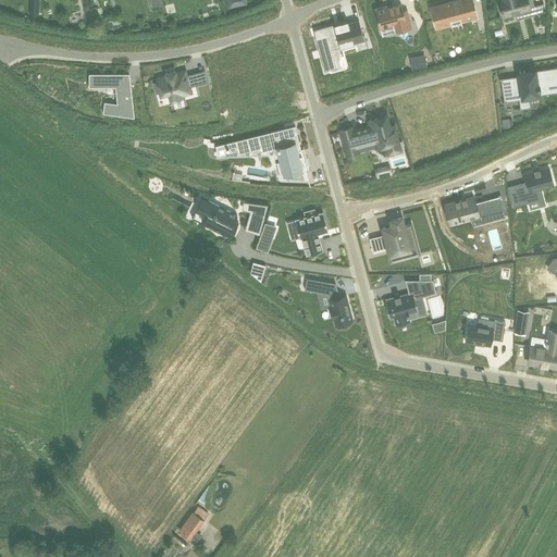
[(438,7),(432,9),(437,27),(449,24),(448,17),(459,14),(461,21),(475,16),(470,0),(450,0),(437,3),(438,7)]
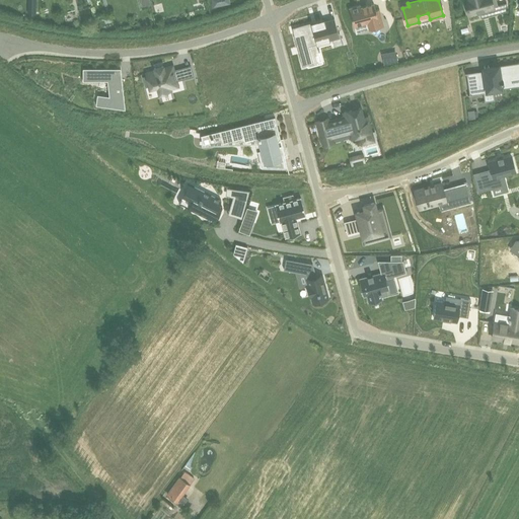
[(506,11),(506,3),(498,5),(496,0),(468,0),(469,1),(464,2),(468,15),(479,12),(480,14),(489,12),(488,8),(495,6),(497,14),(506,11)]
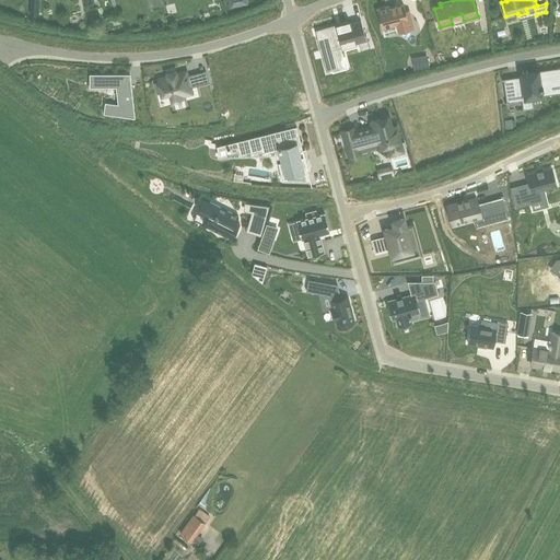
[(376,9),(382,28),(396,25),(398,33),(415,27),(409,10),(405,11),(404,3),(389,8),(388,6),(376,9)]
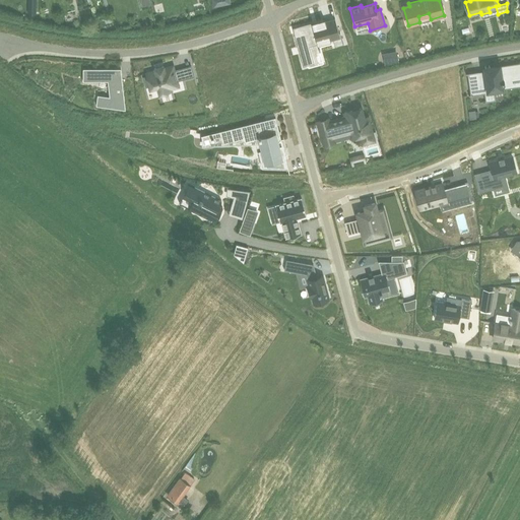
[(302,31),(295,34),(301,56),(300,56),(303,66),(311,64),(314,63),(312,55),(309,46),(333,40),(335,46),(338,46),(343,44),(339,33),(337,27),(327,30),(325,20),(324,18),(323,19),(324,21),(301,27),(302,31)]
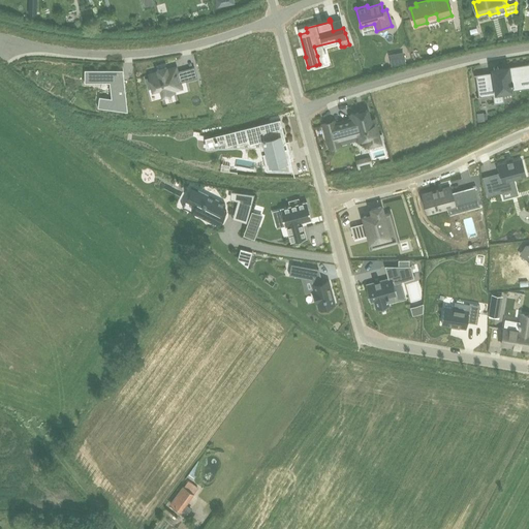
[(403,54),(391,56),(392,65),(404,63),(403,54)]
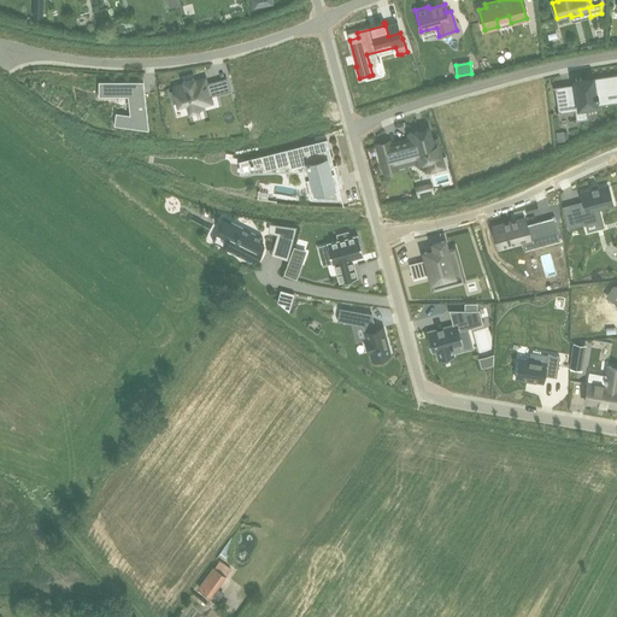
[(576,95),(556,99),(558,112),(556,112),(556,113),(575,111),(576,121),(588,119),(586,106),(597,105),(595,97),(616,93),(616,88),(616,77),(593,81),(593,78),(586,78),(586,77),(574,80),(576,95)]
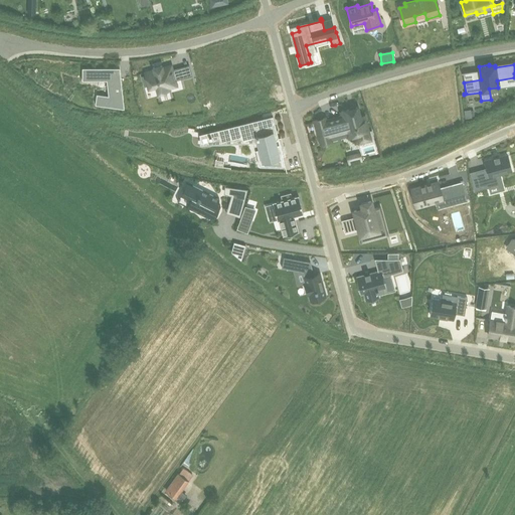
[(185,77),(184,76),(182,69),(172,72),(172,69),(171,65),(162,68),(161,68),(155,70),(153,70),(145,72),(146,75),(142,76),(144,86),(148,84),(149,88),(156,86),(158,93),(169,90),(178,87),(176,79),(178,79),(185,77)]
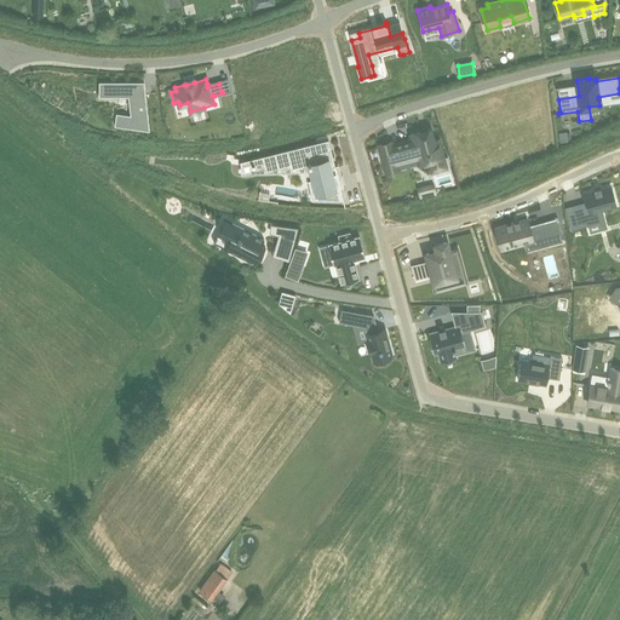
[(149,131),(144,82),(98,82),(98,97),(128,97),(130,115),(116,113),(114,126),(149,131)]
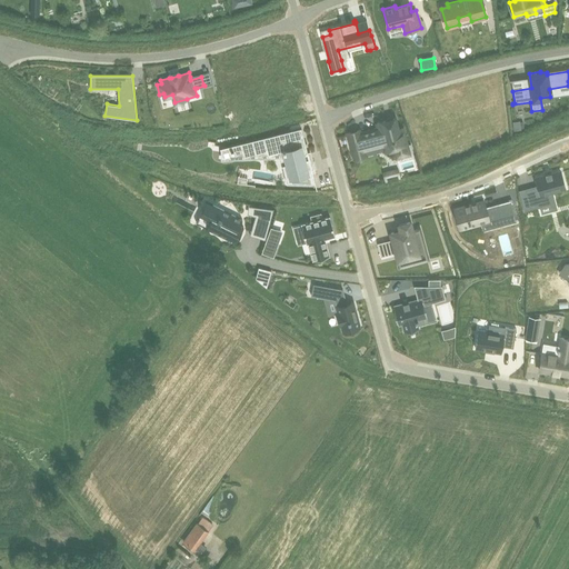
[(359,130),(348,133),(355,159),(366,156),(363,148),(382,143),(383,151),(393,149),(397,158),(409,155),(402,128),(398,129),(395,118),(377,123),(379,132),(360,137),(359,130)]
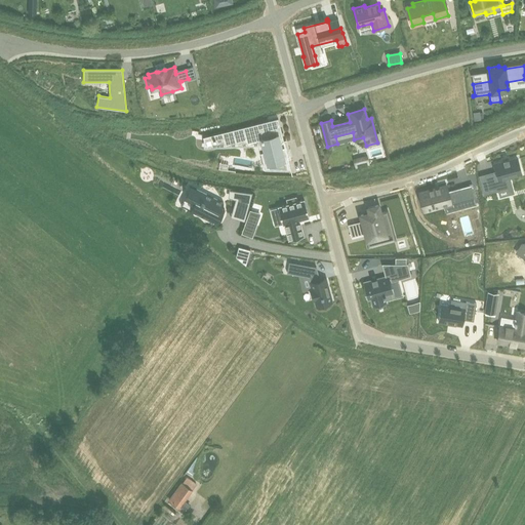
[(212,134),(202,136),(203,137),(213,135),(213,138),(212,138),(213,140),(214,140),(215,143),(224,140),(225,145),(235,142),(236,144),(246,142),(247,144),(261,139),(268,138),(270,145),(263,147),(264,148),(265,152),(261,153),(265,165),(266,164),(267,168),(277,169),(276,165),(278,165),(279,169),(290,169),(291,175),(292,175),(288,159),(291,158),(289,150),(282,151),(280,143),(284,142),(278,118),(223,131),(221,130),(212,132),(212,134)]
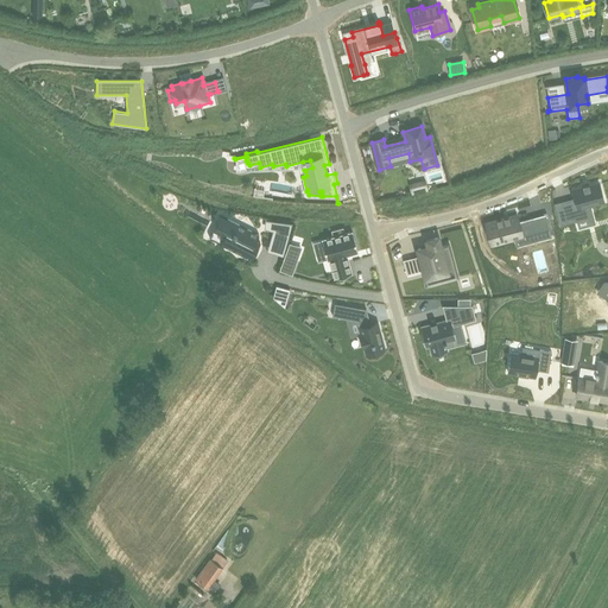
[(571,204),(563,207),(568,223),(588,217),(584,207),(603,201),(599,183),(589,185),(588,184),(583,185),(582,185),(583,188),(571,190),(574,198),(570,200),(571,204)]
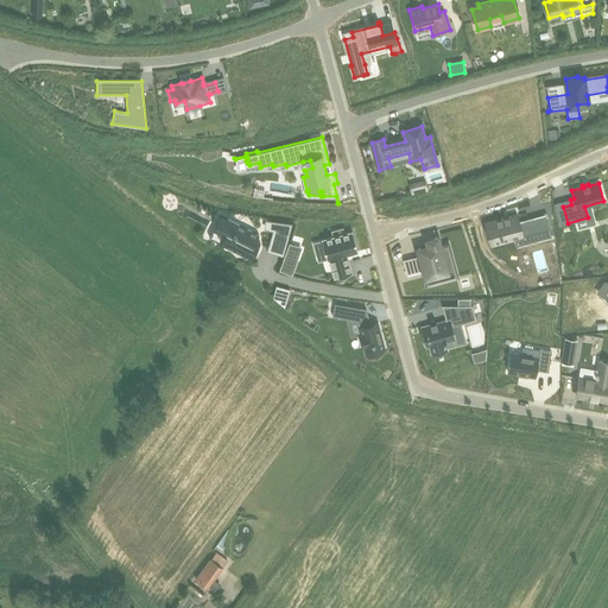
[(259,235),(259,234),(220,215),(227,219),(219,235),(228,240),(225,246),(251,259),(252,259),(249,258),(258,242),(259,244),(260,242),(255,240),(258,235),(259,235)]
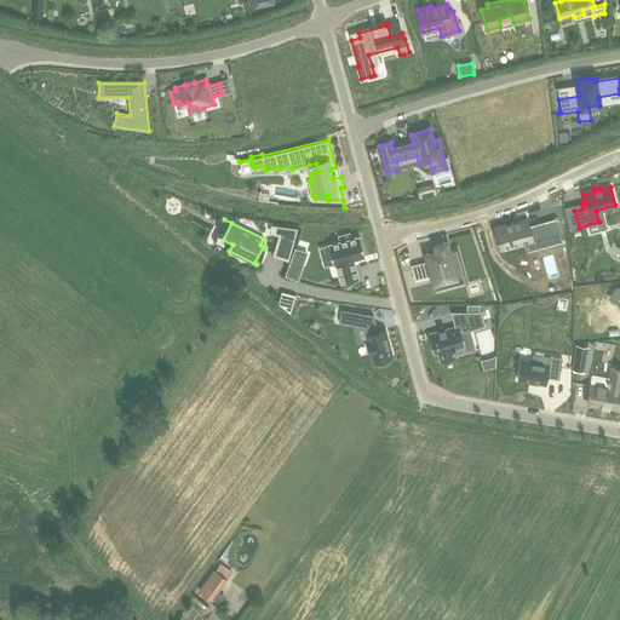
[(506,225),(495,228),(501,251),(526,245),(523,239),(535,235),(537,239),(545,236),(547,245),(562,241),(560,233),(546,235),(543,223),(528,227),(527,219),(518,222),(518,220),(506,224),(506,225)]
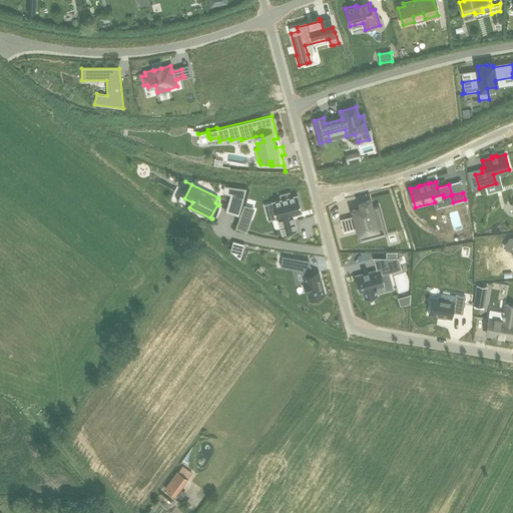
[(223,185),(224,186),(224,192),(231,194),(229,198),(242,202),(246,188),(223,185)]
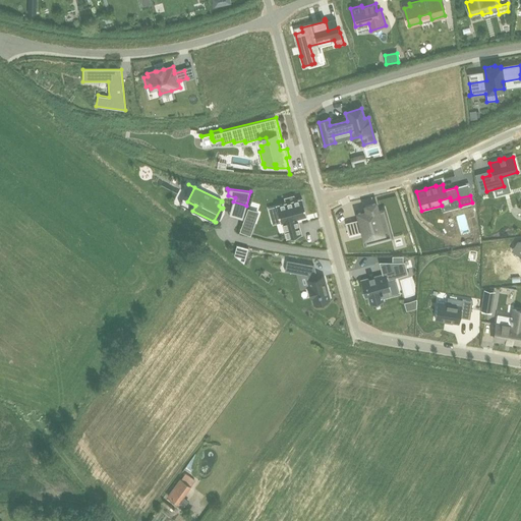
[(286,203),(276,206),(280,222),(282,222),(287,238),(301,234),(296,218),(306,215),(302,198),(295,200),(293,195),(284,197),(286,203)]
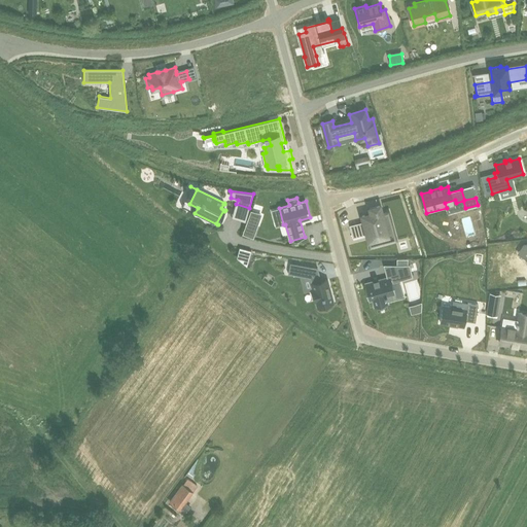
[(363,221),(349,225),(353,238),(366,234),(369,241),(393,234),(388,212),(382,213),(380,206),(370,208),(371,213),(361,216),(363,221)]
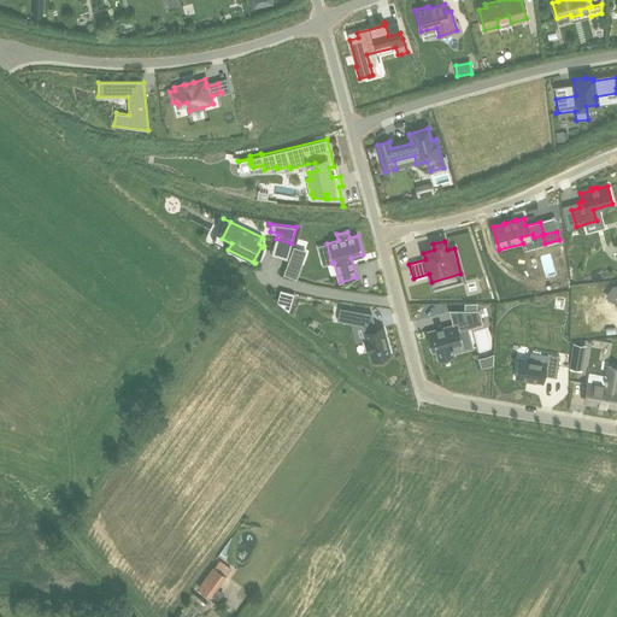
[(291,262),(287,271),(297,275),(300,265),(291,262)]
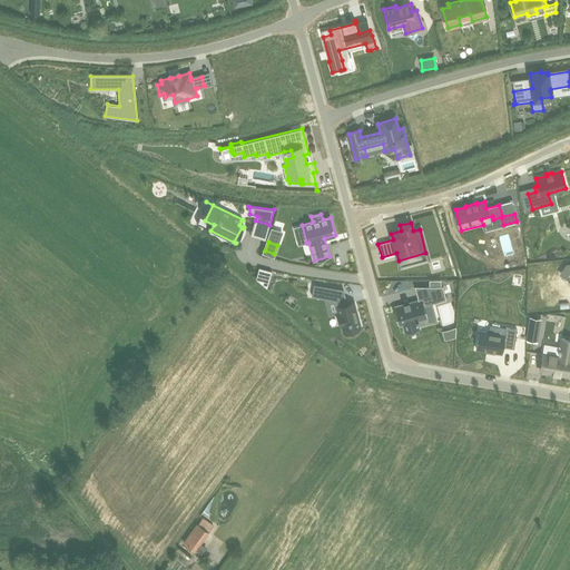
[(256,275),(269,278),(272,271),(258,267),(256,275)]
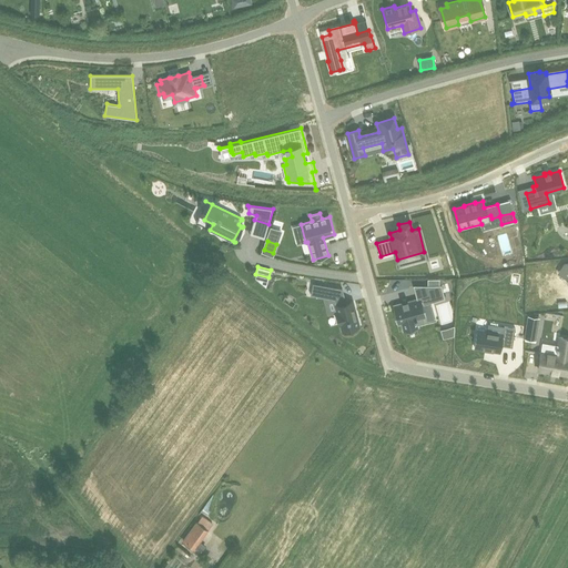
[(314,284),(313,295),(334,300),(337,312),(336,312),(340,325),(341,325),(342,331),(358,326),(352,302),(346,303),(342,288),(314,284)]
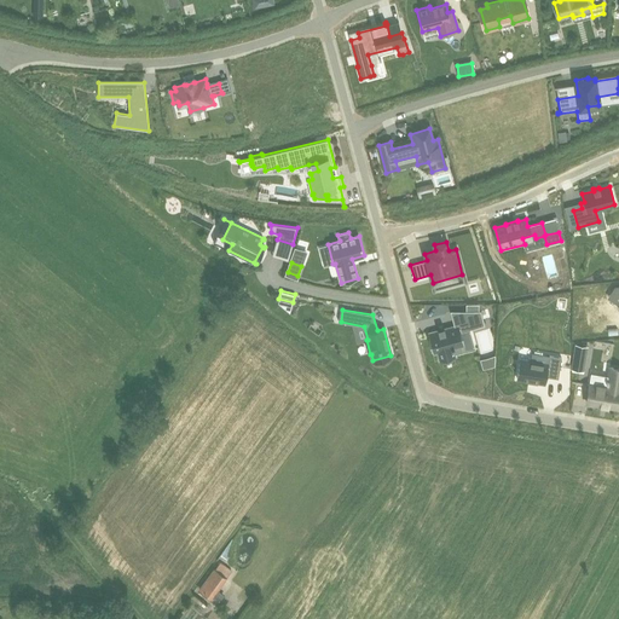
[(455,327),(429,334),(432,345),(435,345),(438,351),(440,360),(455,356),(452,347),(463,345),(460,331),(469,329),(484,325),(480,311),(478,311),(470,313),(469,311),(450,311),(455,327)]
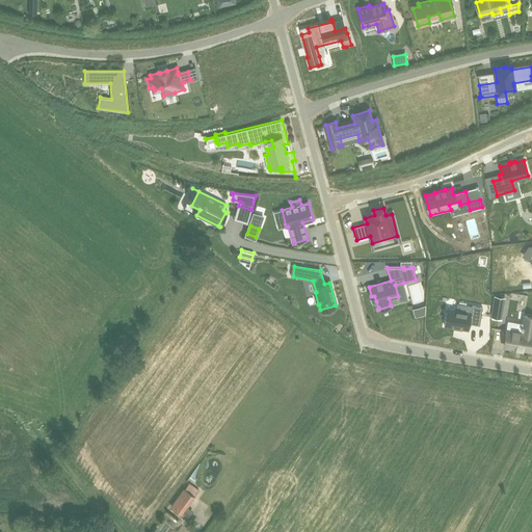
[(494,309),(502,310),(504,297),(496,296),(494,309)]
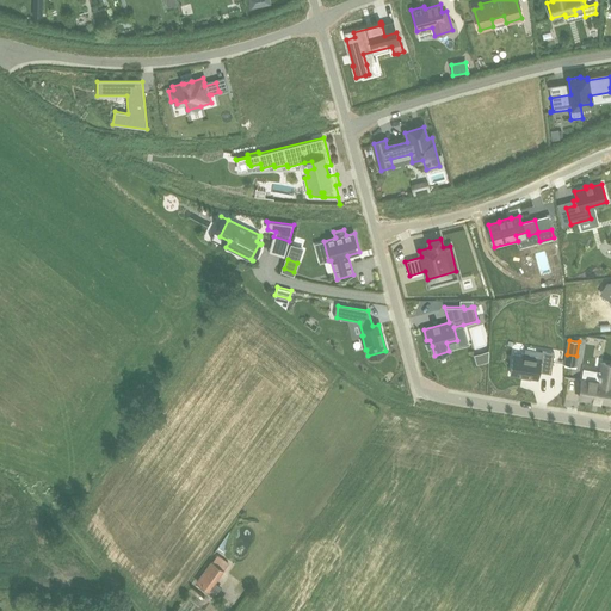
[(513,357),(511,374),(537,378),(538,371),(550,374),(554,353),(542,351),(541,359),(523,356),(523,359),(513,357)]
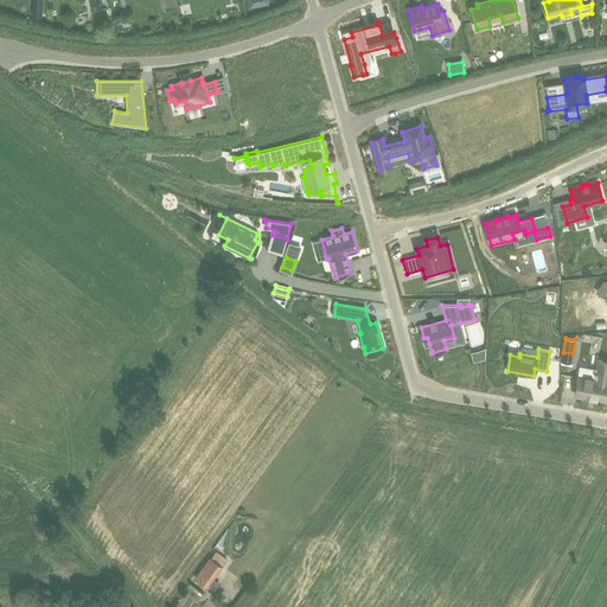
[(472,353),(474,360),(481,359),(485,358),(485,350),(479,351),(479,352),(472,353)]
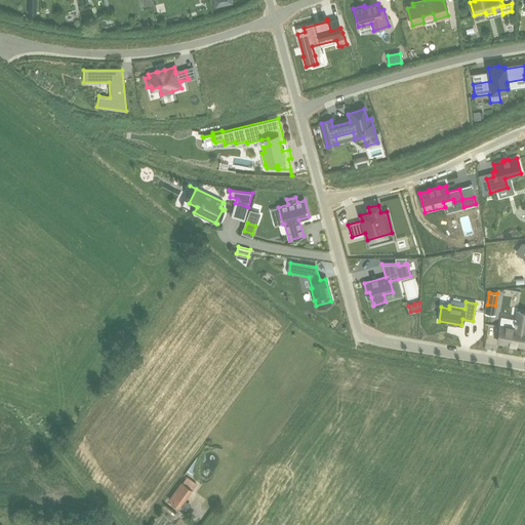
[(500,325),(497,341),(508,344),(515,345),(524,346),(524,312),(518,312),(515,327),(500,325)]
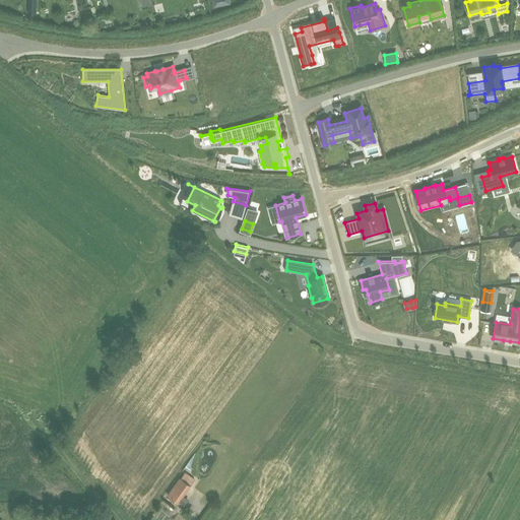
[(184,472),(180,478),(190,485),(194,479),(184,472)]
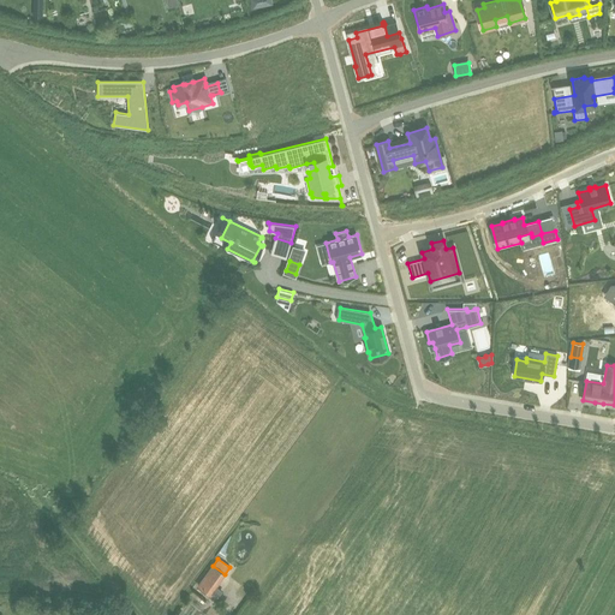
[(213,566),(198,586),(210,595),(225,574),(213,566)]
